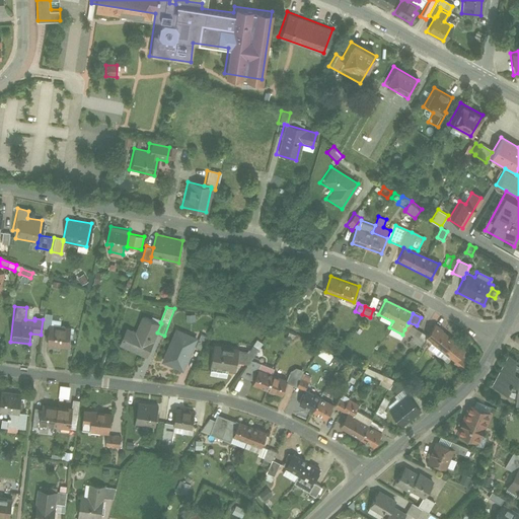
[(44,314),(43,319),(41,335),(40,346),(66,349),(69,329),(49,326),(51,315),(44,314)]
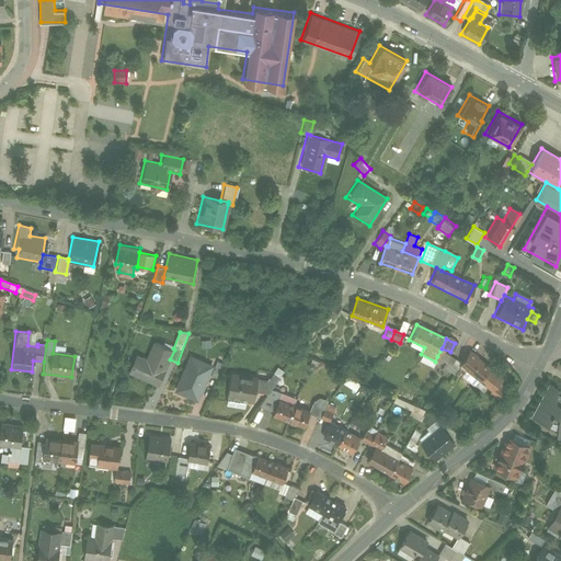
[(130,371),(161,384),(170,359),(174,350),(173,348),(155,342),(148,358),(137,354),(130,371)]
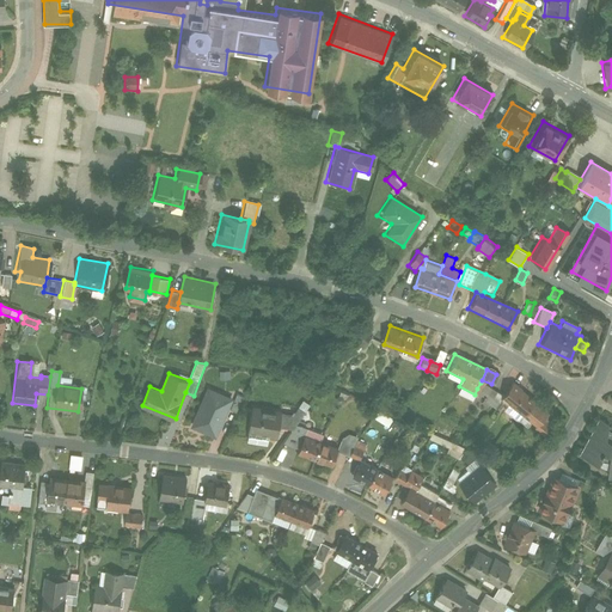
[(521,389),(512,381),(500,395),(507,401),(506,403),(512,408),(509,410),(518,417),(520,414),(536,426),(532,430),(543,439),(551,428),(546,424),(554,416),(520,390),(521,389)]
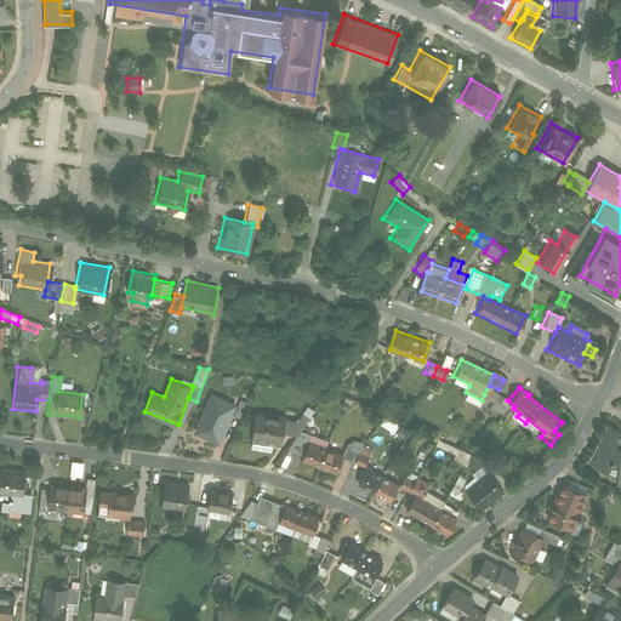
[(484,394),(493,400),(496,394),(488,388),(484,394)]
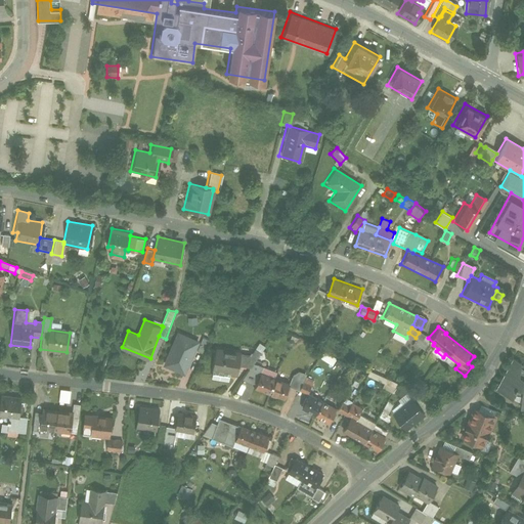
[(178,332),(164,364),(185,373),(195,349),(199,341),(178,332)]
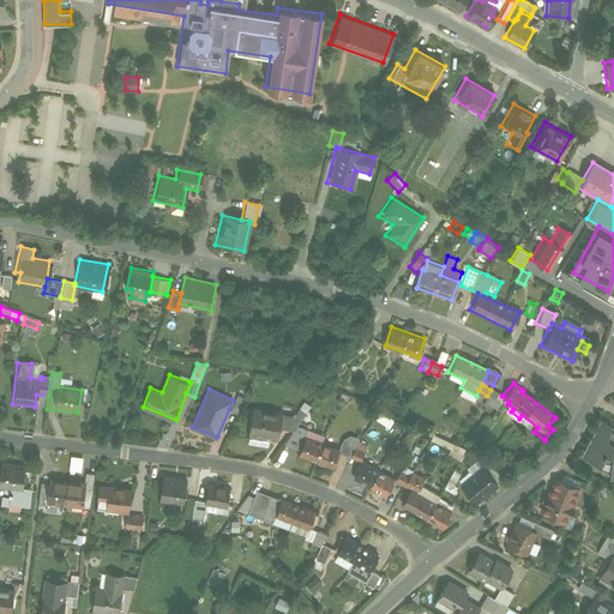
[(491,390),(487,396),(498,402),(501,396),(491,390)]
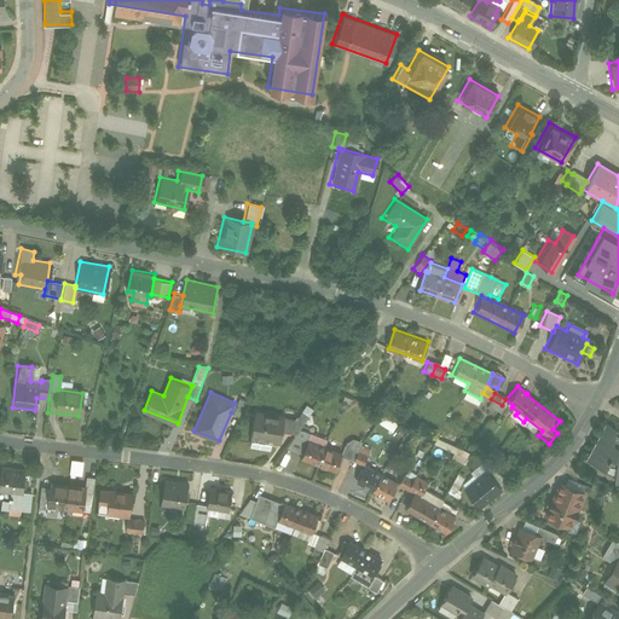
[(235,403),(231,412),(242,417),(248,401),(237,397),(235,403)]
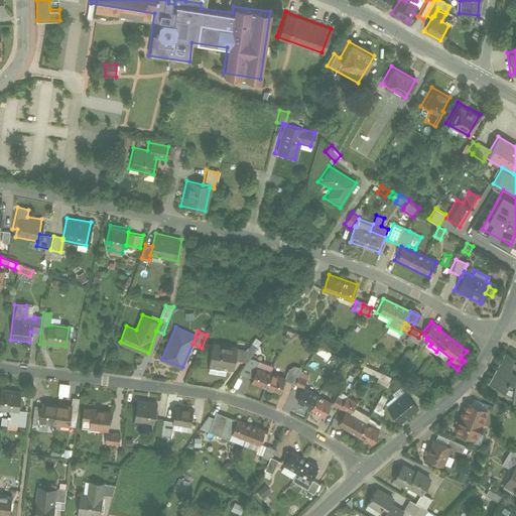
[(254,338),(244,350),(236,349),(234,361),(245,363),(249,359),(261,344),(254,338)]
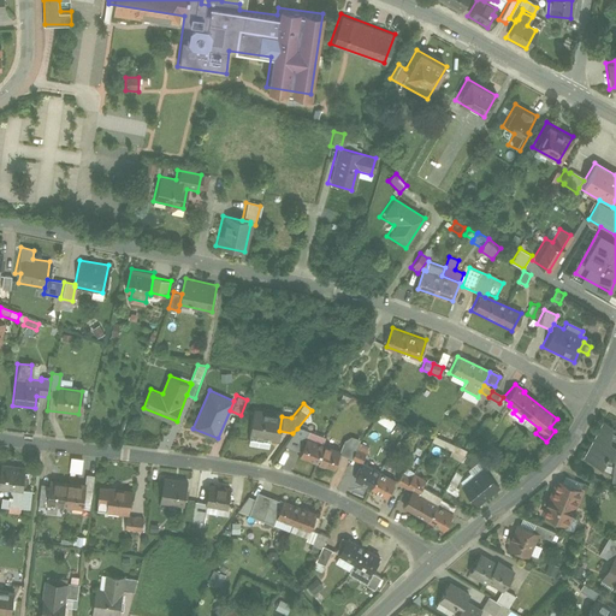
[(282,414),(252,409),(247,439),(277,444),(279,431),(282,416),(282,414)]
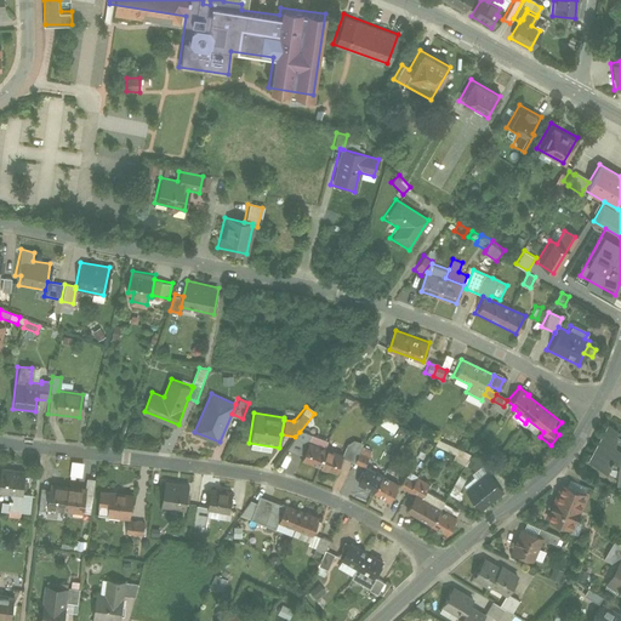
[(385,415),(380,423),(394,432),(399,423),(385,415)]
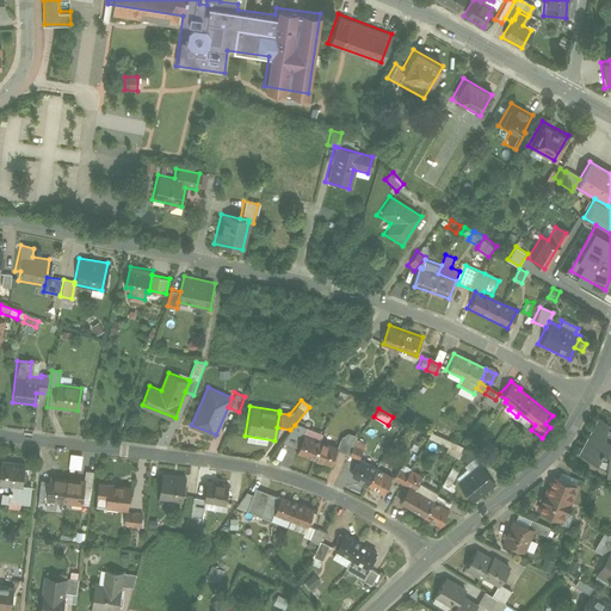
[(594,464),(598,460),(606,461),(604,476),(610,476),(610,443),(604,438),(605,423),(597,418),(576,455),(594,464)]
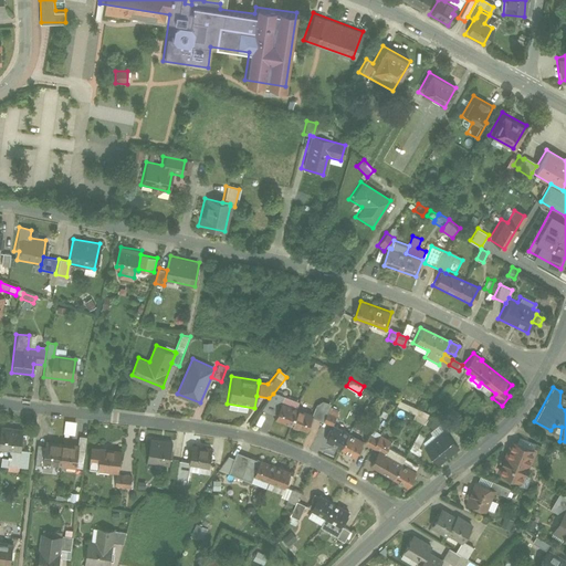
[(269,398),(257,412),(253,421),(257,422),(271,427),(273,420),(280,404),(295,409),(296,406),(282,400),(283,397),(273,394),(269,398)]
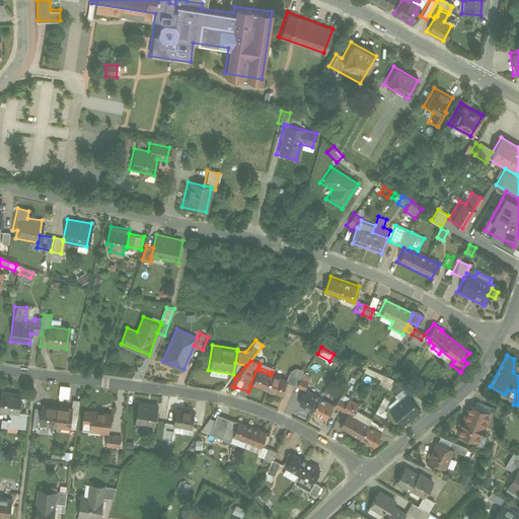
[(256,370),(250,385),(281,396),(286,380),(284,380),(285,377),(274,373),(273,376),(271,375),(256,370)]
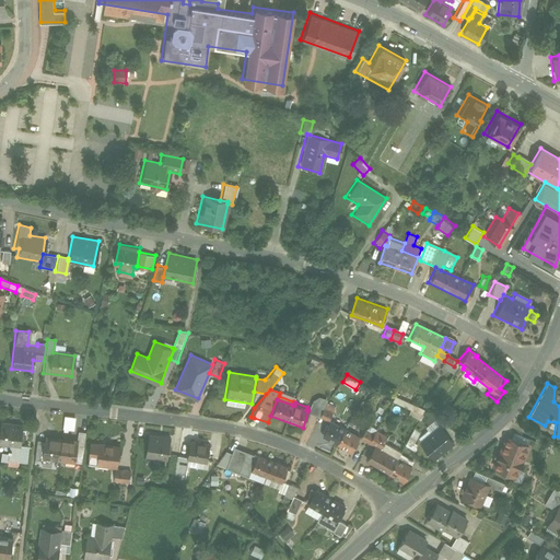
[(327,423),(334,408),(325,404),(317,419),(327,423)]
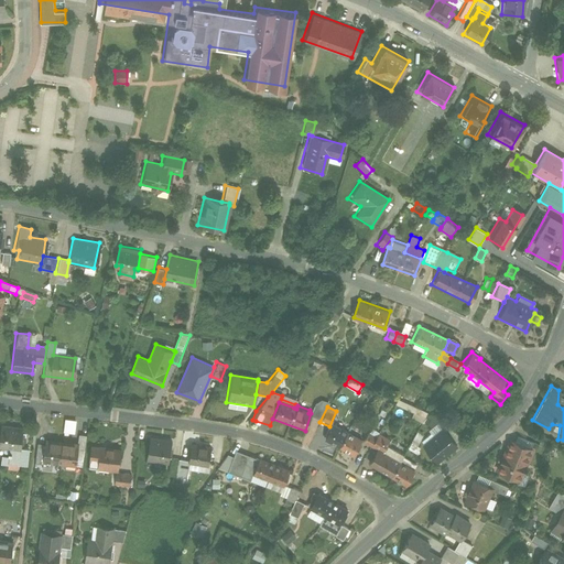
[(418,423),(422,414),(414,411),(411,420),(418,423)]
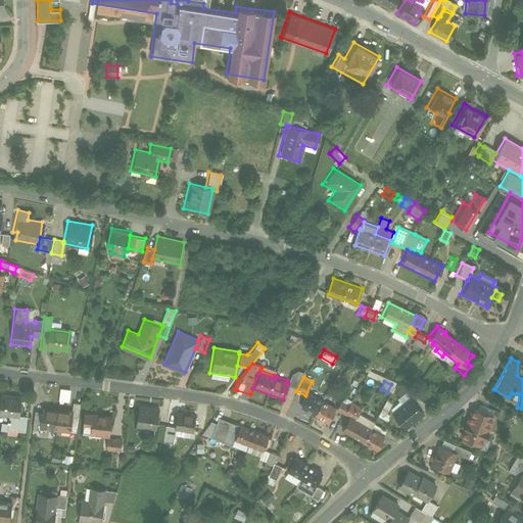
[(59,399),(69,400),(70,388),(60,387),(59,399)]
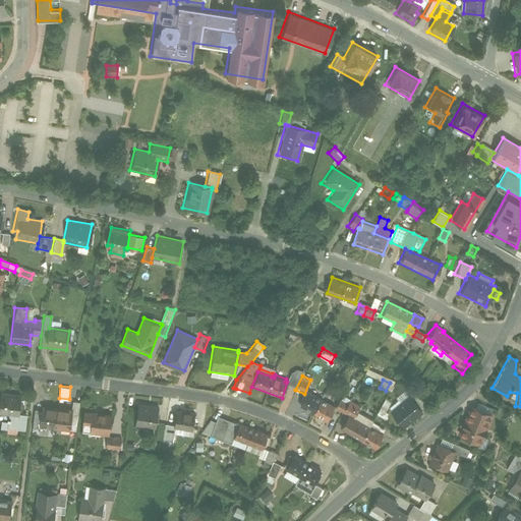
[(0,414),(9,415),(17,416),(17,414),(19,394),(0,392),(0,414)]
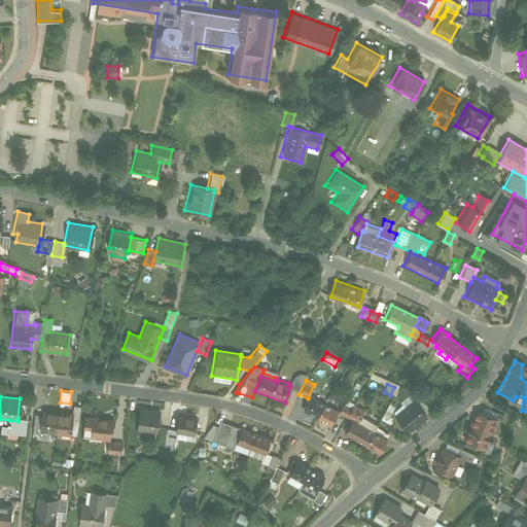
[(326,407),(310,397),(303,412),(330,427),(338,413),(336,412),(337,410),(327,405),(326,407)]
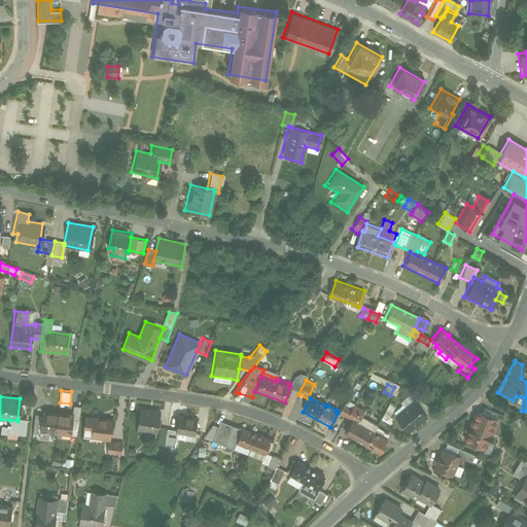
[(350,421),(356,424),(359,418),(364,409),(354,403),(353,405),(345,400),(337,415),(350,422),(350,421)]
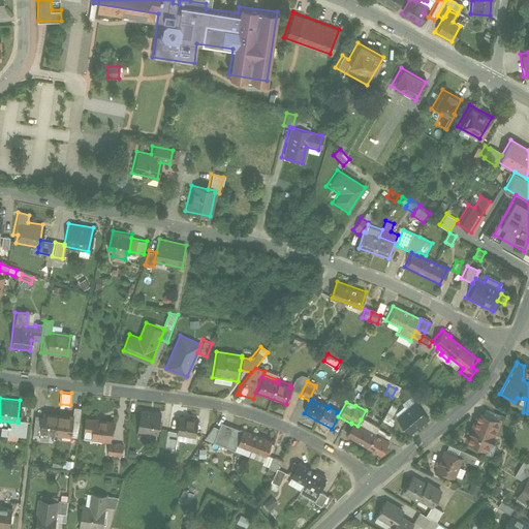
[(394,418),(408,435),(428,419),(413,402),(394,418)]
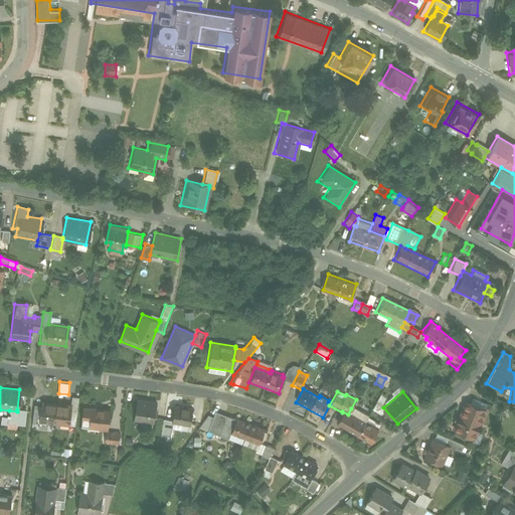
[(157,402),(135,399),(132,420),(154,423),(157,402)]
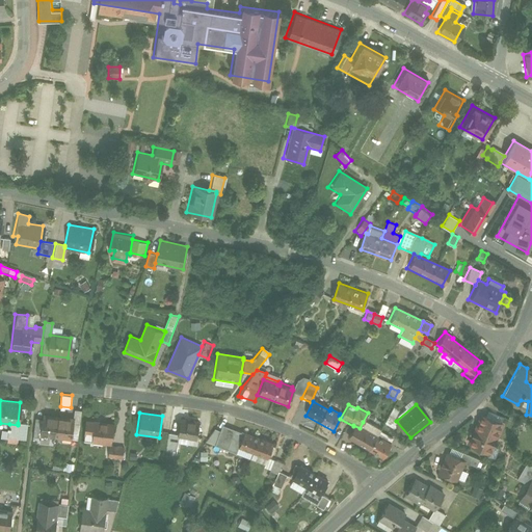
[(503,424),(478,414),(466,445),(489,455),(503,424)]
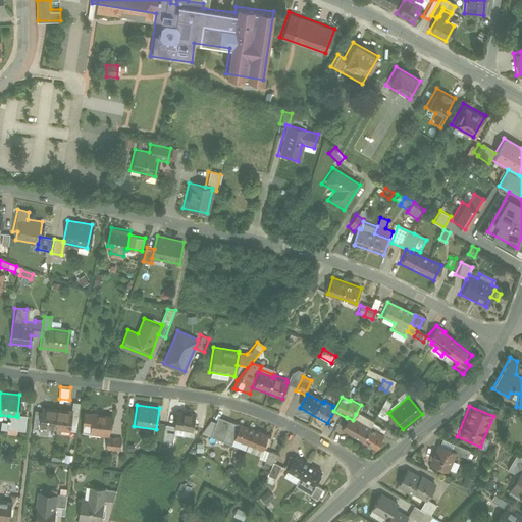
[(41,412),(39,428),(47,429),(69,431),(70,419),(71,411),(41,408),(41,412)]
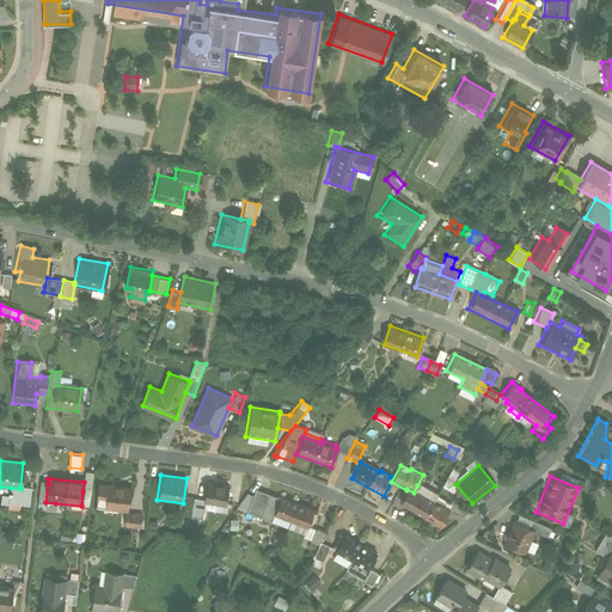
[(37,502),(44,503),(44,509),(54,510),(55,503),(46,502),(48,483),(40,482),(37,502)]
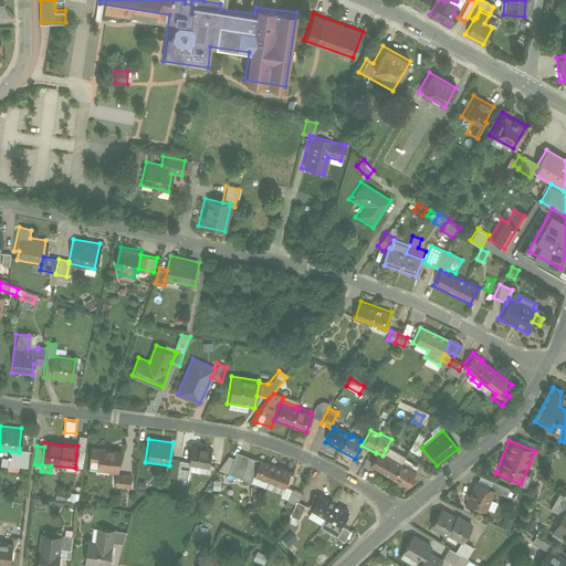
[(210,448),(190,446),(188,463),(188,465),(207,468),(210,448)]
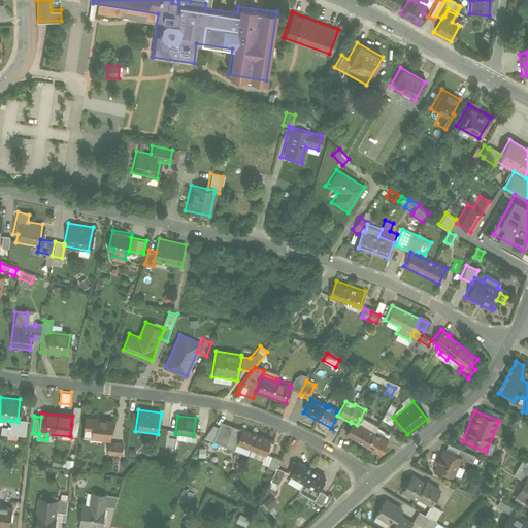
[(110,420),(83,417),(81,432),(90,433),(90,440),(106,442),(108,442),(110,420)]
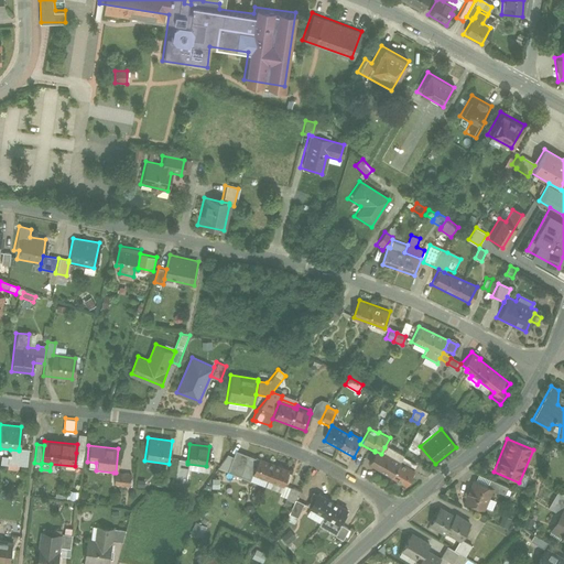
[(402,456),(384,447),(381,454),(398,464),(402,456)]
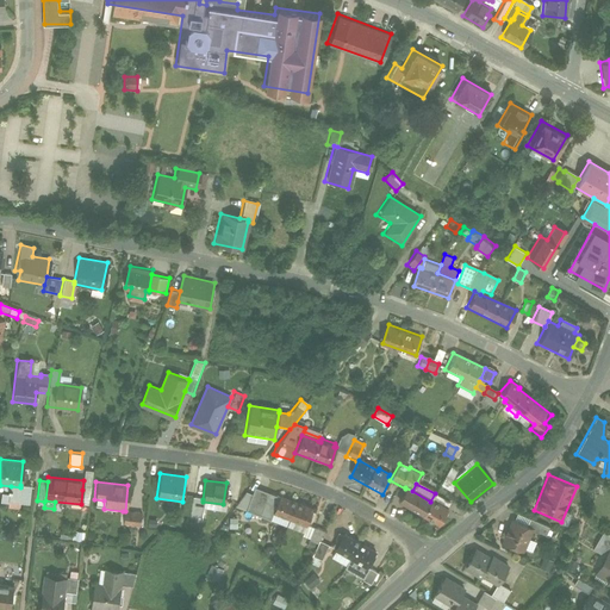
[(20,487),(11,486),(11,491),(6,491),(5,495),(0,493),(0,503),(6,504),(6,503),(30,504),(31,489),(29,487),(30,486),(20,485),(20,487)]
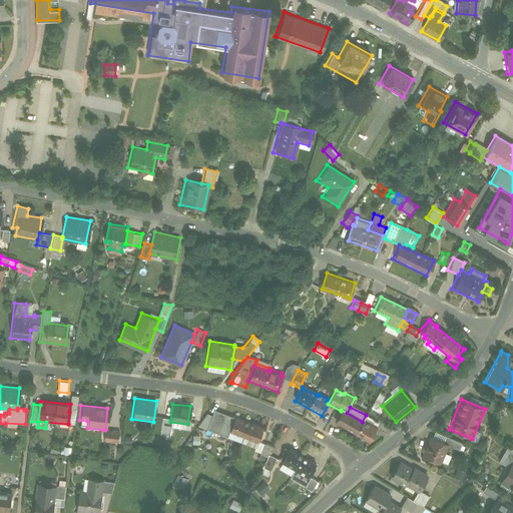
[(341,411),(334,423),(369,442),(376,429),(362,422),(347,413),(341,410),(341,411)]
